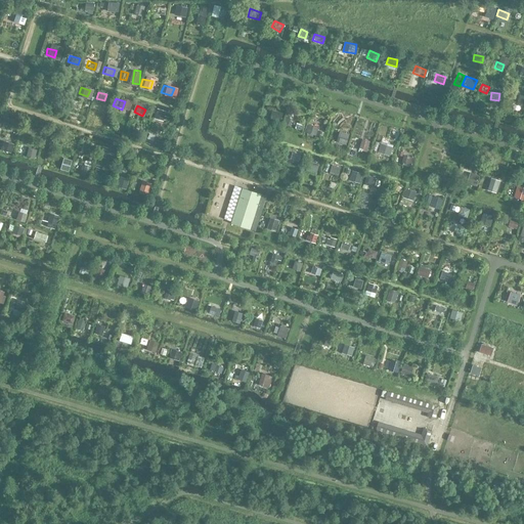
[(269,122),(272,115),(262,111),(260,118),(269,122)]
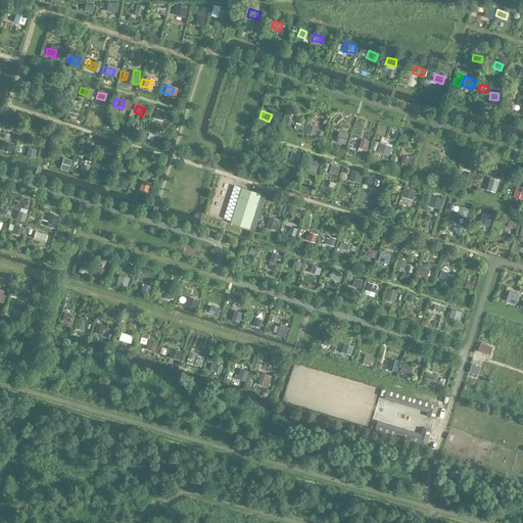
[(158,111),(155,119),(163,123),(167,115),(158,111)]
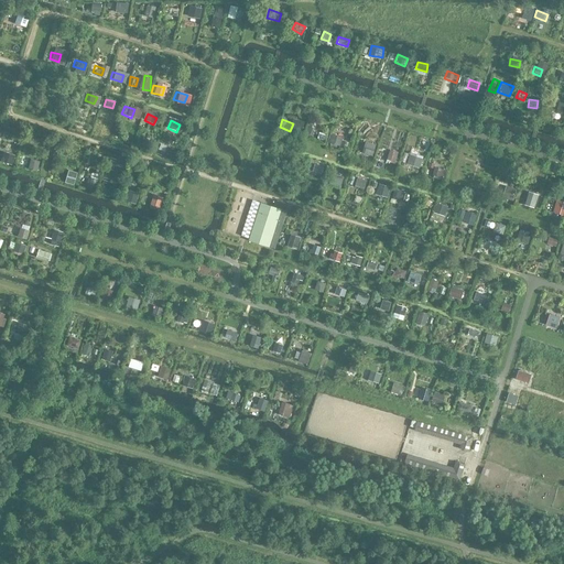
[(304,136),(313,136),(313,125),(304,126),(304,136)]
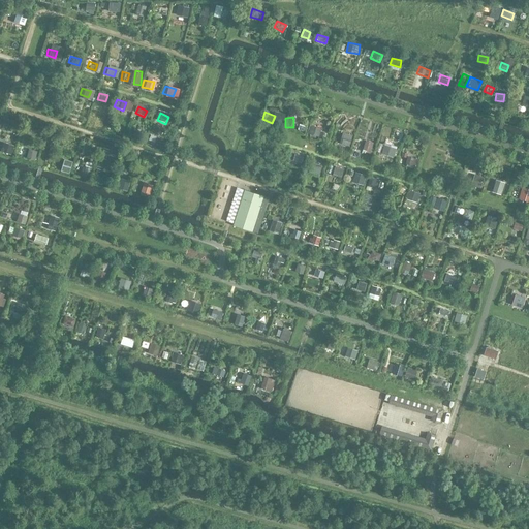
[(321,130),(312,127),(310,135),(318,137),(321,130)]
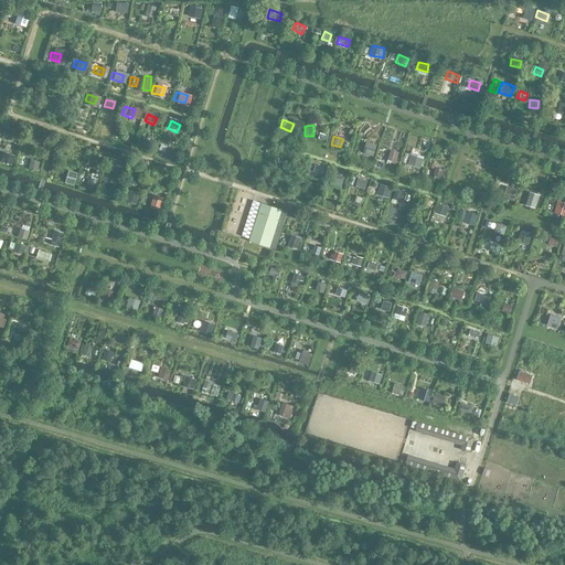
[(374,156),(377,142),(368,140),(364,153),(374,156)]
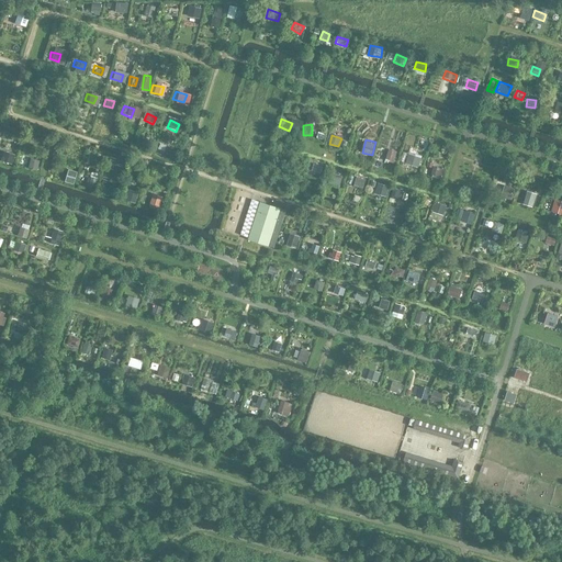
[(11,154),(0,148),(0,156),(9,160),(11,154)]
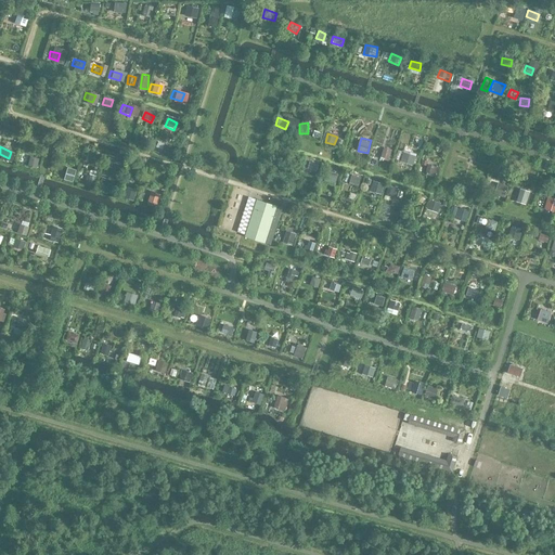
[(388,157),(389,150),(377,147),(376,155),(388,157)]
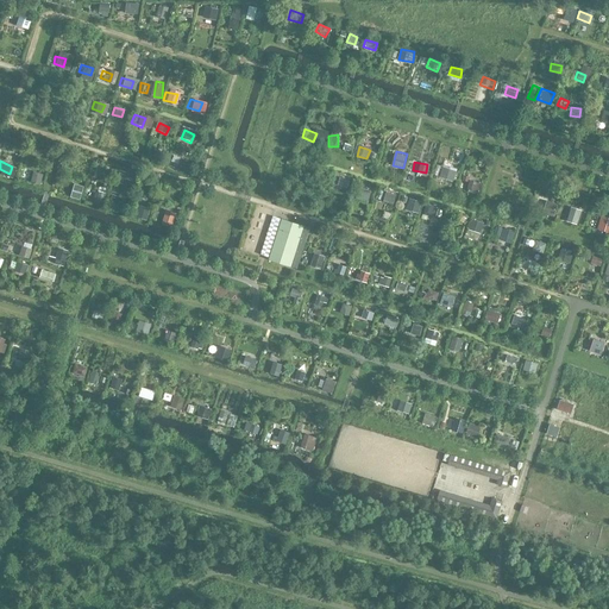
[(452,165),(443,164),(441,173),(451,174),(452,165)]
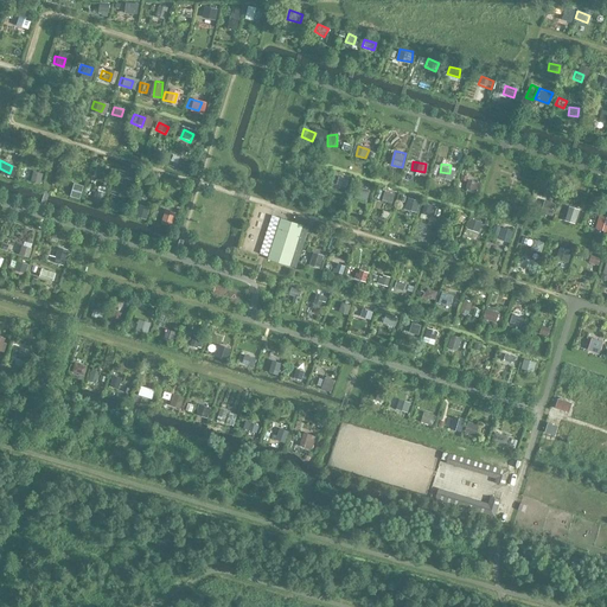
[(328,176),(325,183),(338,187),(342,181),(328,176)]
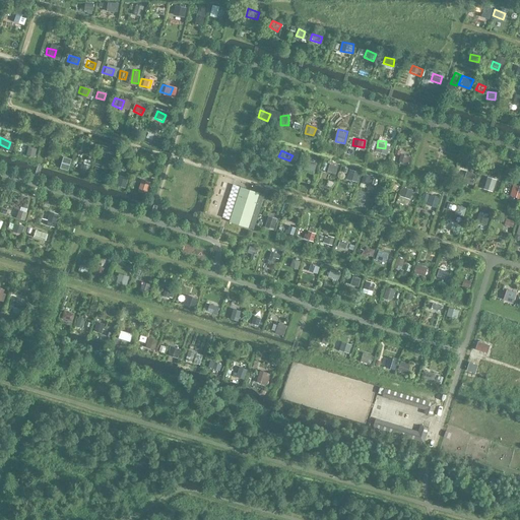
[(407,167),(410,157),(395,153),(393,161),(407,167)]
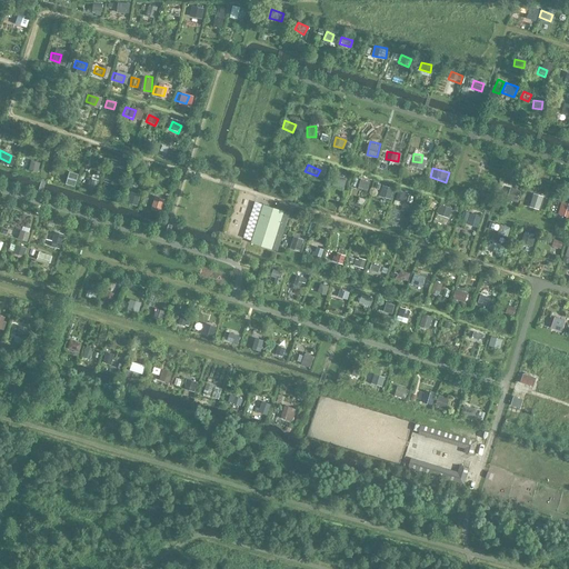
[(58,171),(57,179),(65,181),(67,173),(58,171)]
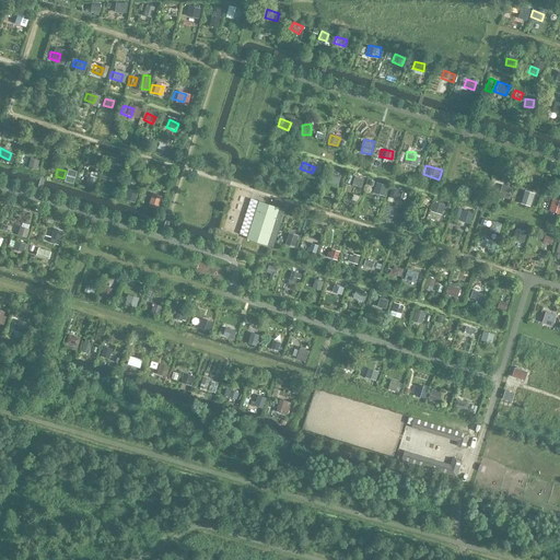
[(327,170),(324,176),(336,181),(339,174),(327,170)]
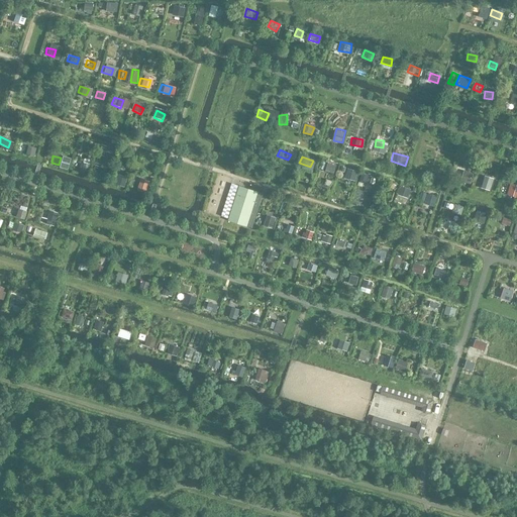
[(322,162),(320,169),(328,172),(330,166),(322,162)]
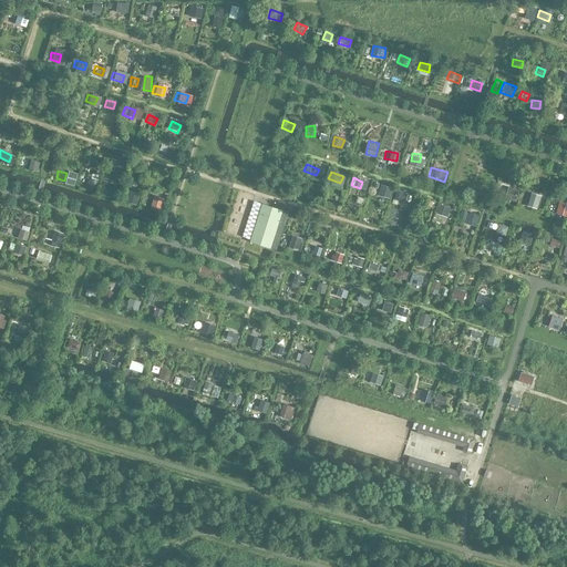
[(82,179),(80,186),(92,191),(94,184),(82,179)]
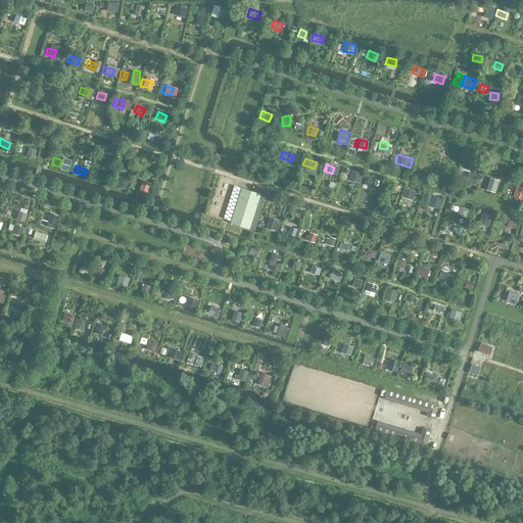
[(345,177),(357,181),(359,175),(347,171),(345,177)]
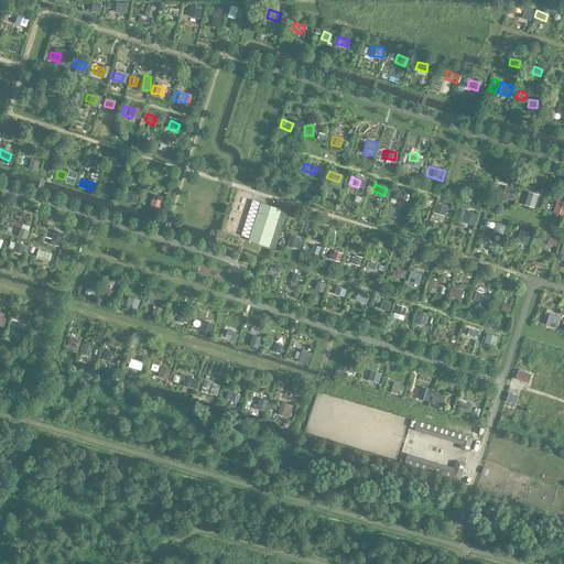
[(102,185),(100,193),(112,196),(115,190),(102,185)]
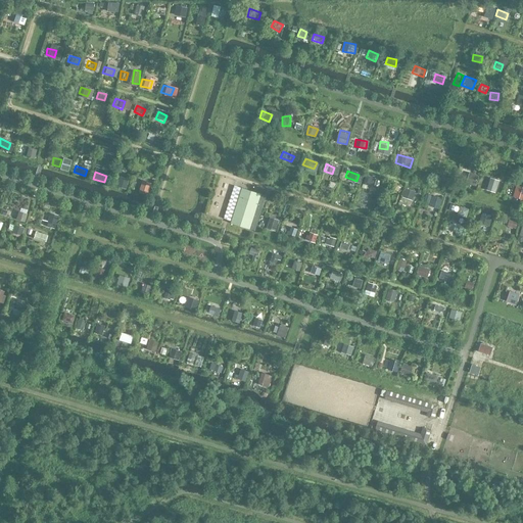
[(475,174),(469,172),(465,182),(471,184),(475,174)]
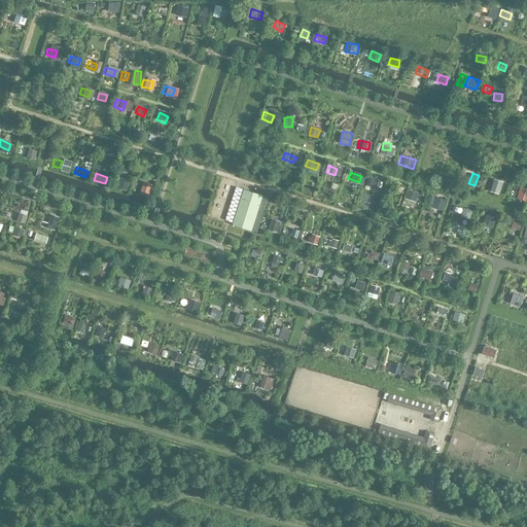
[(223,221),(237,180),(222,176),(210,217),(223,221)]
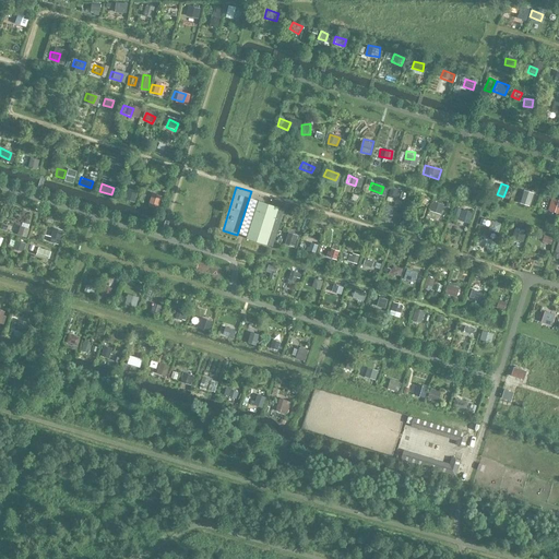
[(400,201),(403,193),(392,189),(389,198),(400,201)]
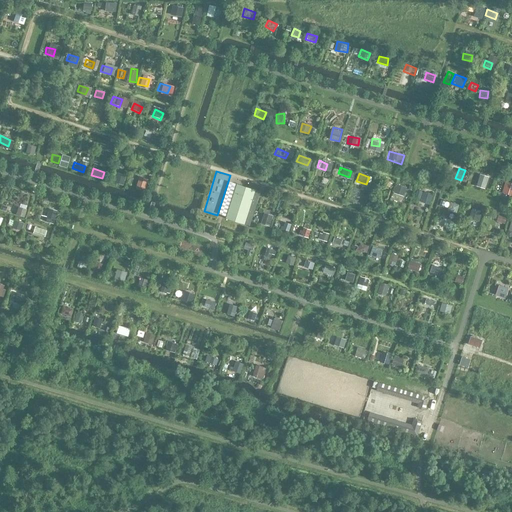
[(116,174),(113,181),(121,184),(124,178),(116,174)]
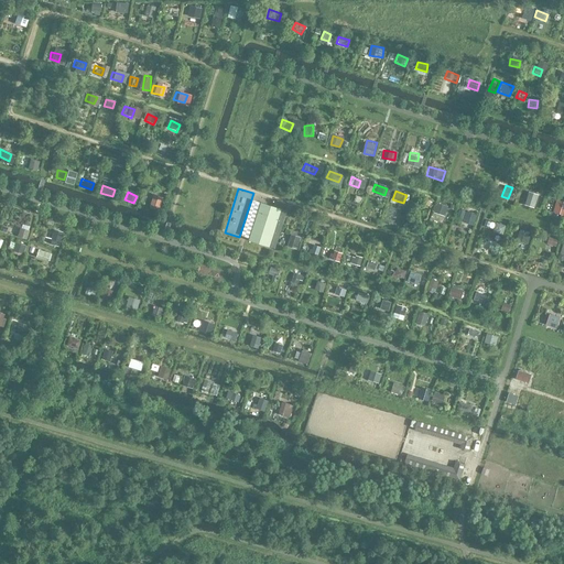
[(521,203),(534,207),(539,196),(524,192),(521,203)]
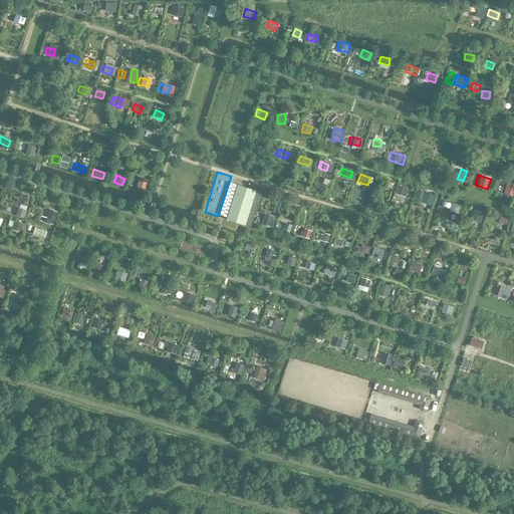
[(132,188),(141,191),(143,185),(134,181),(132,188)]
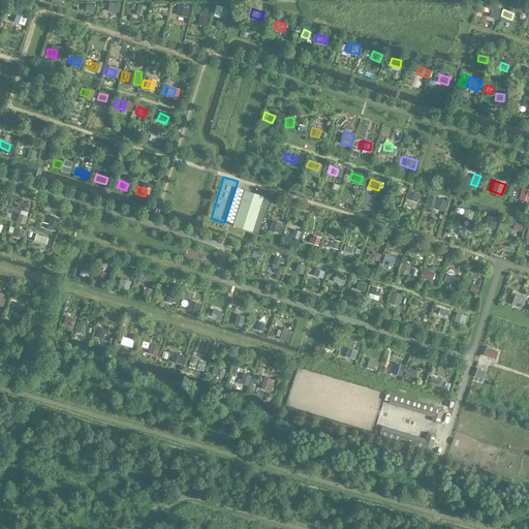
[(403,189),(396,187),(394,194),(401,196),(403,189)]
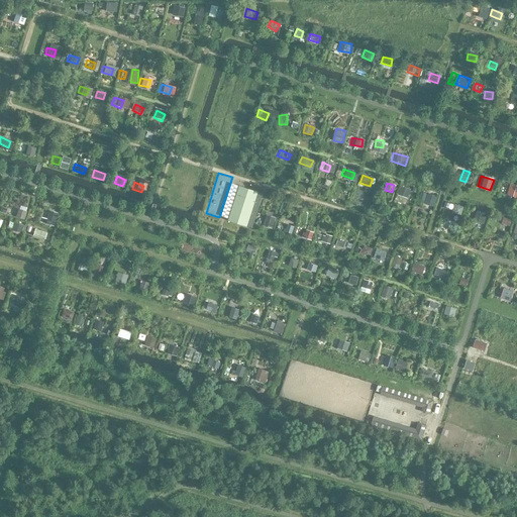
[(239,186),(228,220),(247,226),(255,200),(259,201),(261,195),(257,194),(259,192),(239,186)]
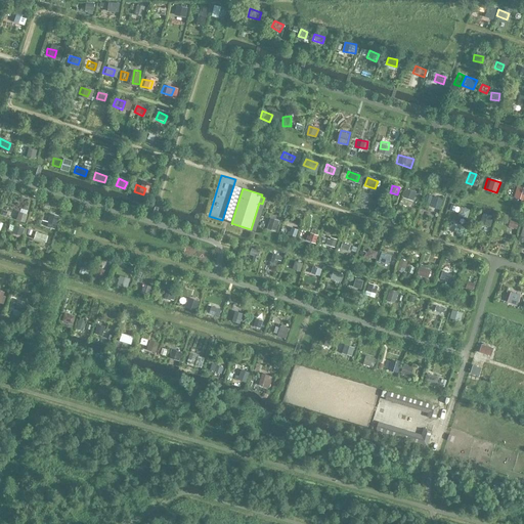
[(523,191),(513,188),(512,197),(522,200),(523,191)]
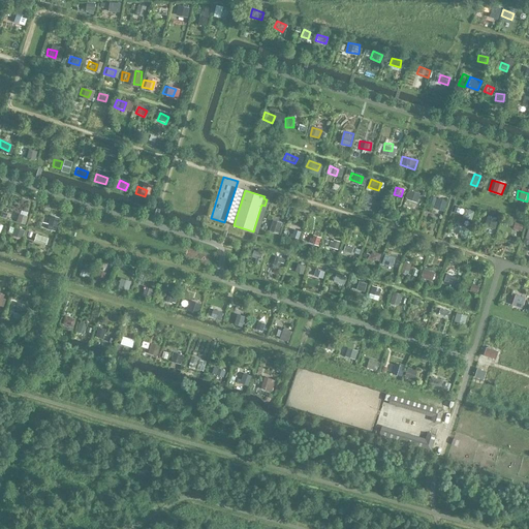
[(419,198),(413,195),(408,205),(414,209),(419,198)]
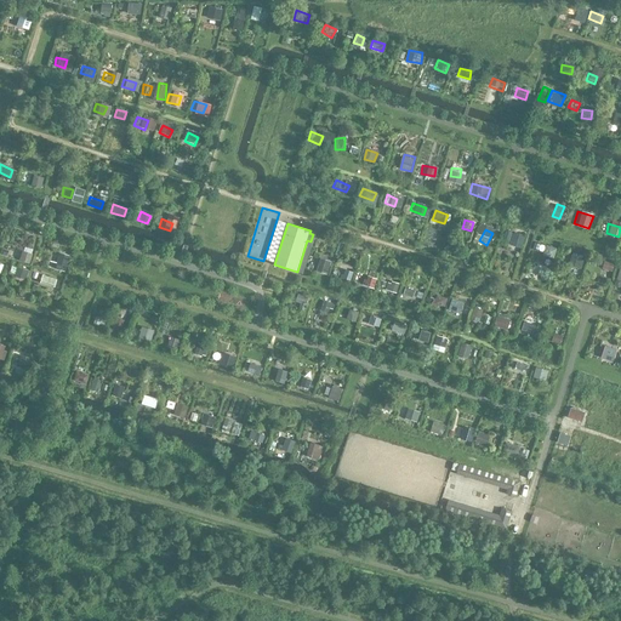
[(513,239),(502,235),(500,243),(510,248),(513,239)]
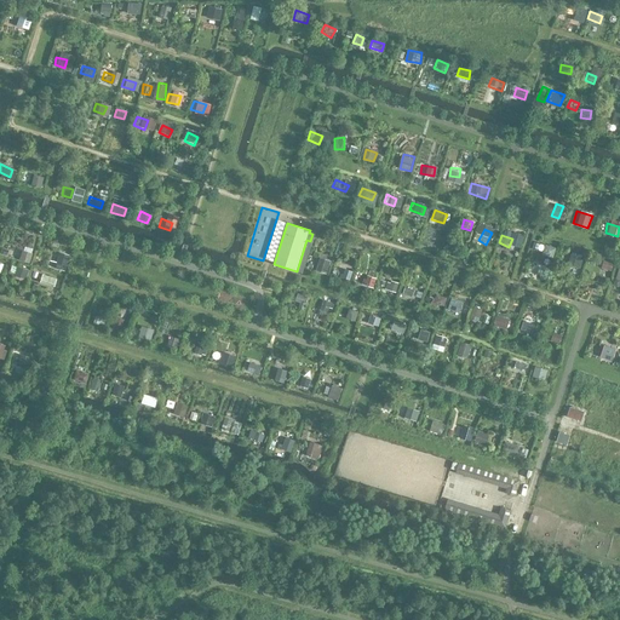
[(26,247),(17,244),(13,252),(22,256),(26,247)]
